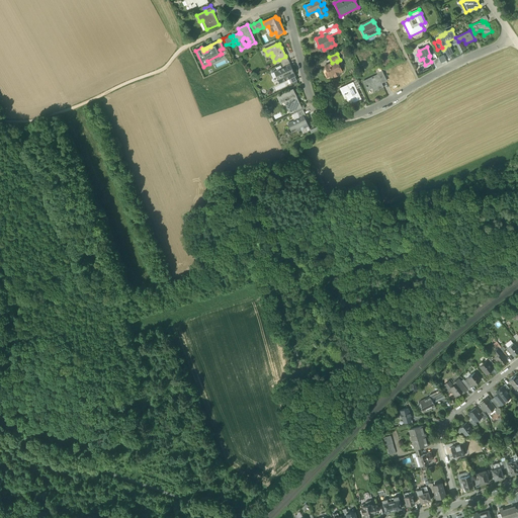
[(209,64),(222,59),(220,55),(207,61),(209,64)]
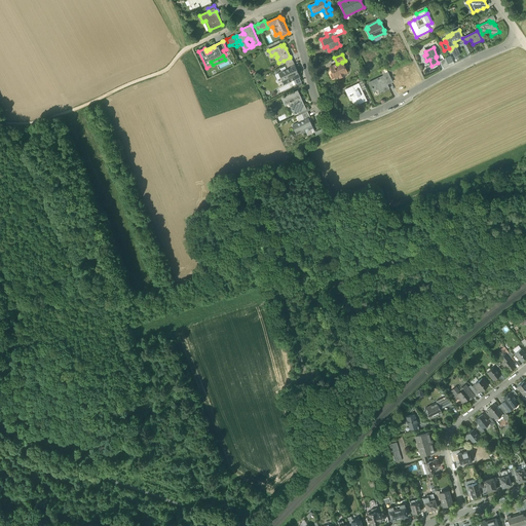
[(284,61),(286,65),(293,62),(291,57),(290,57),(290,58),(284,61)]
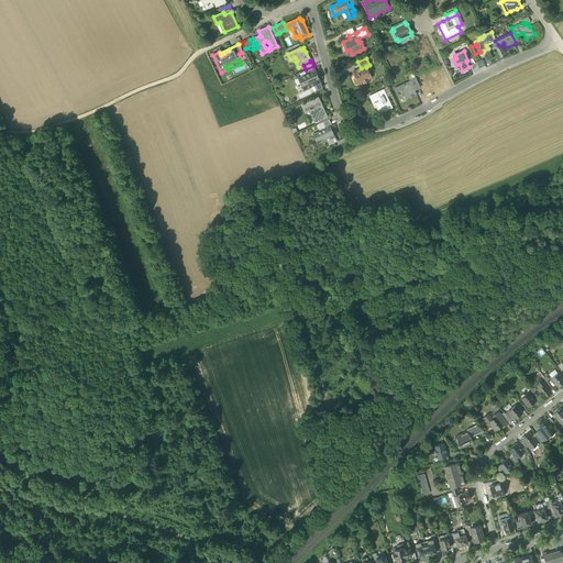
[(473,72),(479,68),(476,63),(470,66),(473,72)]
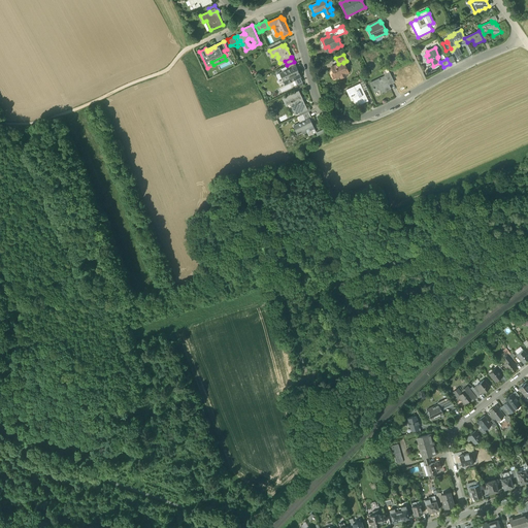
[(336,78),(340,76),(342,77),(344,76),(345,74),(344,74),(349,72),(343,63),(343,62),(338,64),(331,68),(334,74),(336,78)]
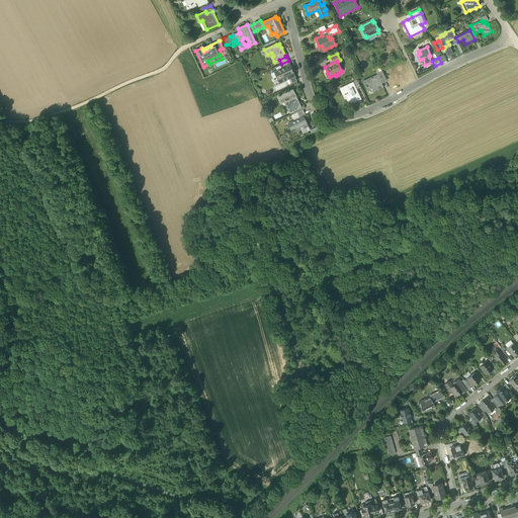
[(282,82),(287,80),(294,76),(295,76),(292,70),(290,70),(289,68),(290,67),(290,66),(289,65),(283,68),(282,69),(277,71),(275,72),(277,77),(279,76),(282,82)]
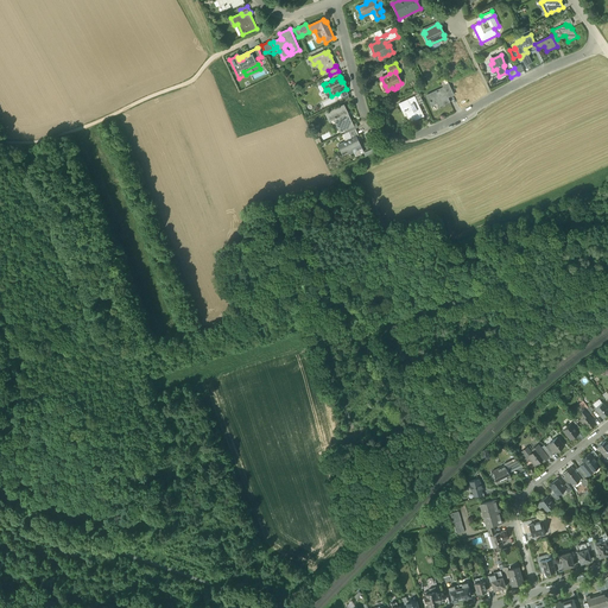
[(437,103),(439,107),(450,102),(448,97),(445,94),(447,94),(444,87),(444,88),(426,95),(430,103),(436,100),(437,103)]
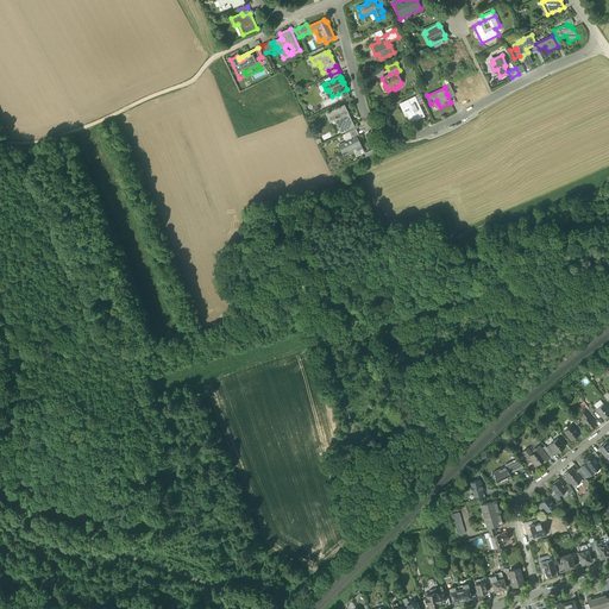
[(350,95),(346,89),(338,94),(340,99),(349,95),(350,95)]
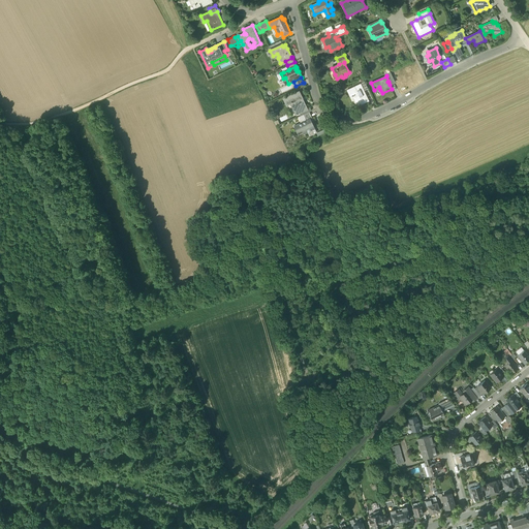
[(354,96),(359,105),(369,101),(363,90),(361,85),(360,85),(348,90),(351,97),(354,96)]
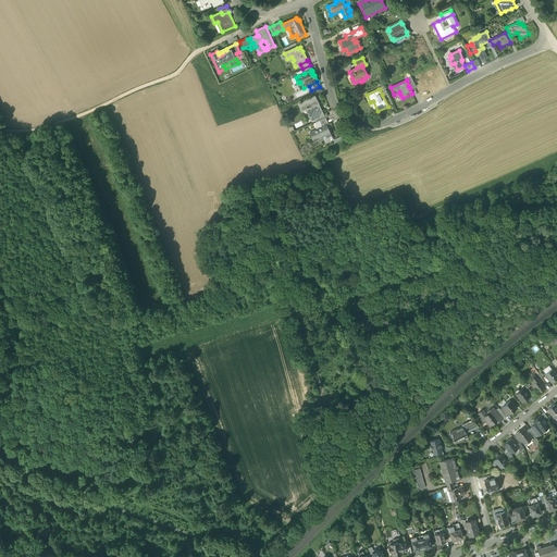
[(307,109),(312,121),(316,120),(323,115),(319,107),(317,104),(318,103),(314,97),(298,104),(302,111),(307,109)]
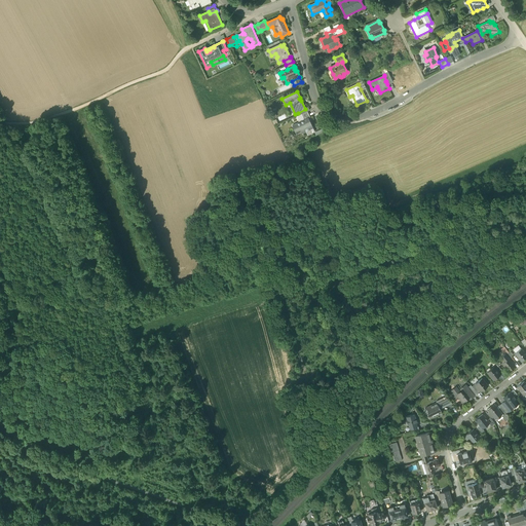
[(310,117),(307,112),(302,114),(304,120),(306,119),(307,119),(310,117)]
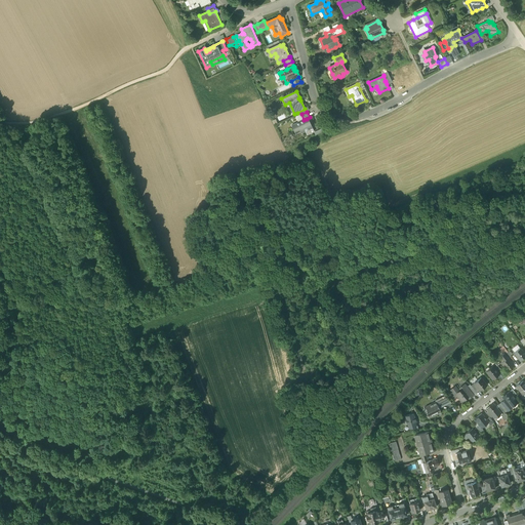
[(301,114),(298,115),(295,117),(298,122),(304,120),(301,114)]
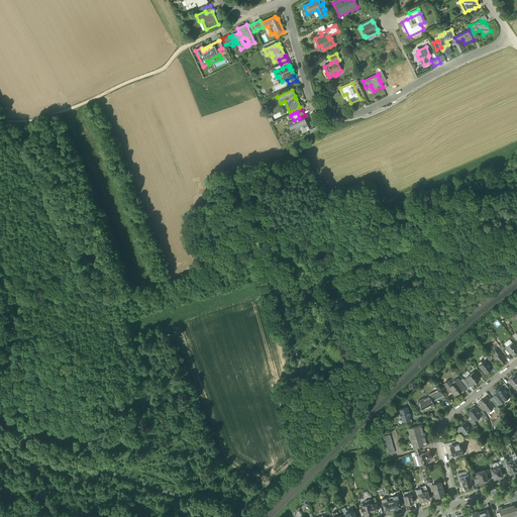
[(301,129),(303,133),(306,131),(305,129),(309,128),(304,119),(304,118),(303,119),(302,117),(301,117),(299,118),(294,120),(287,123),(290,129),(295,127),(297,130),(297,131),(301,129)]
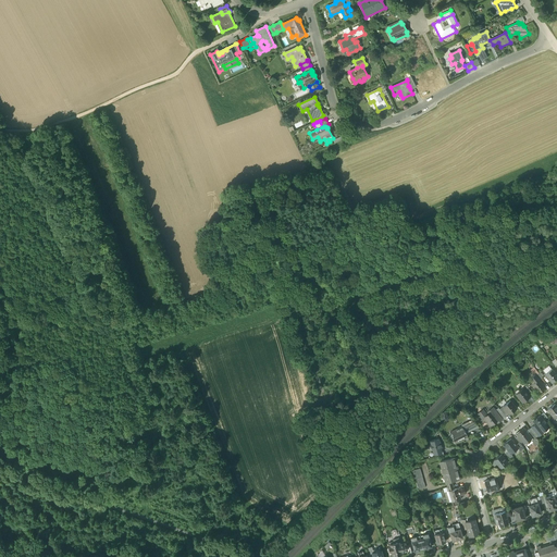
[(545,374),(552,383),(556,378),(556,375),(552,369),(546,373),(545,374)]
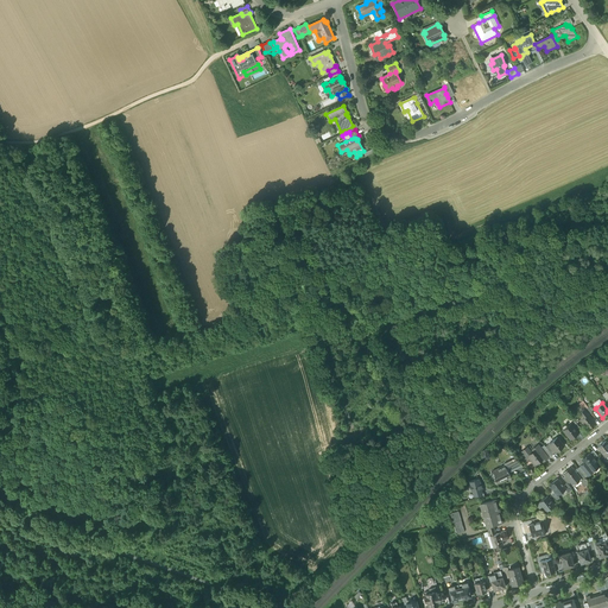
[(587,429),(588,429),(589,429),(590,428),(595,423),(589,416),(588,415),(584,417),(581,420),(586,428),(587,428),(587,429)]
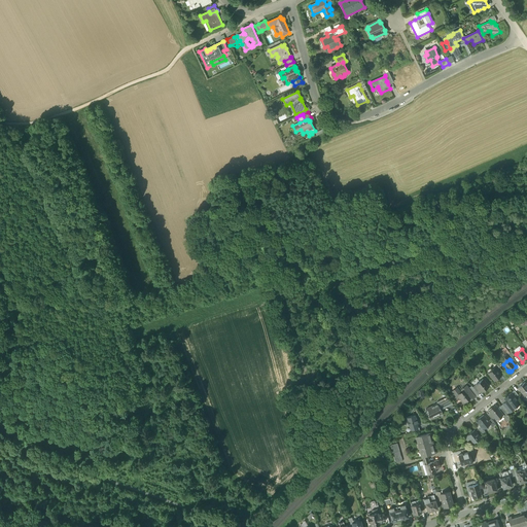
[(493,379),(495,381),(497,379),(501,376),(499,373),(495,367),(492,370),(490,369),(487,371),(489,373),(488,373),(493,379)]
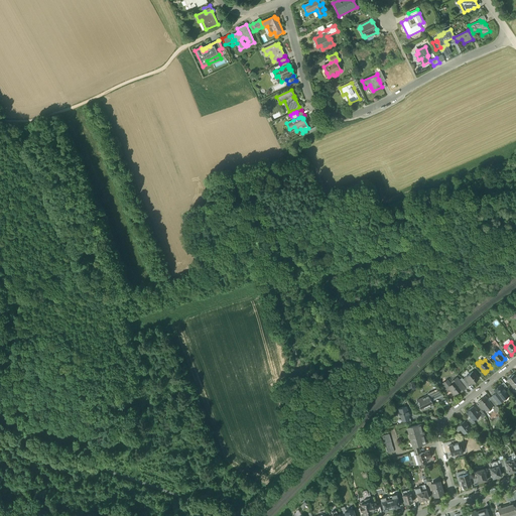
[(472,384),(479,379),(473,371),(466,377),(468,379),(472,384)]
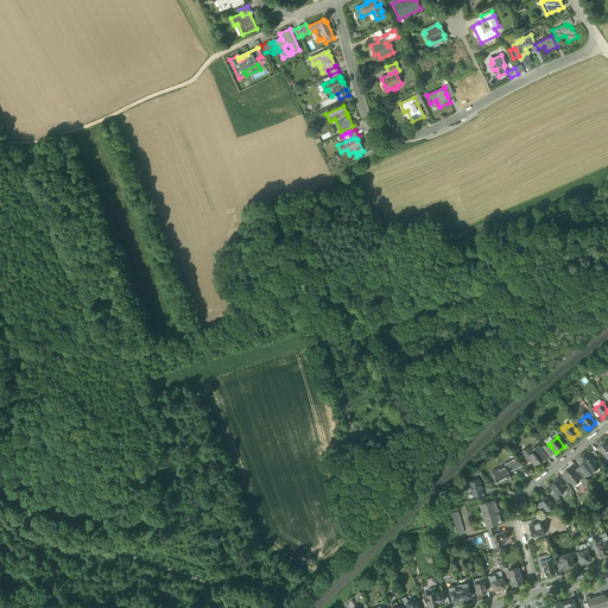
[(597,448),(606,457),(607,455),(607,444),(606,442),(597,448)]
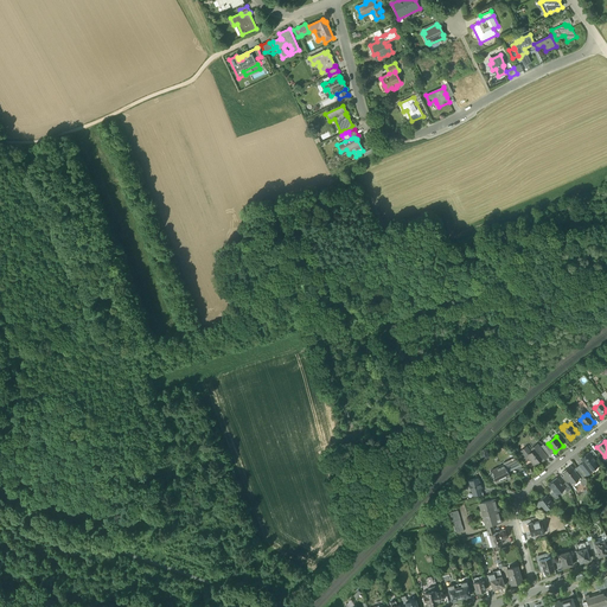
[(535,447),(536,448),(543,458),(544,459),(548,457),(541,447),(538,445),(535,447)]
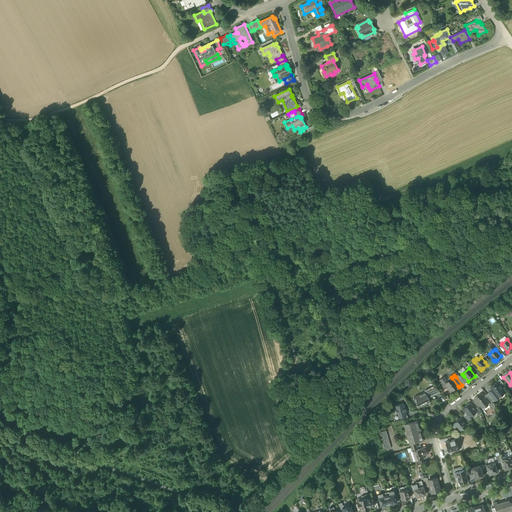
[(462,385),(465,383),(461,379),(459,376),(458,375),(456,377),(462,385)]
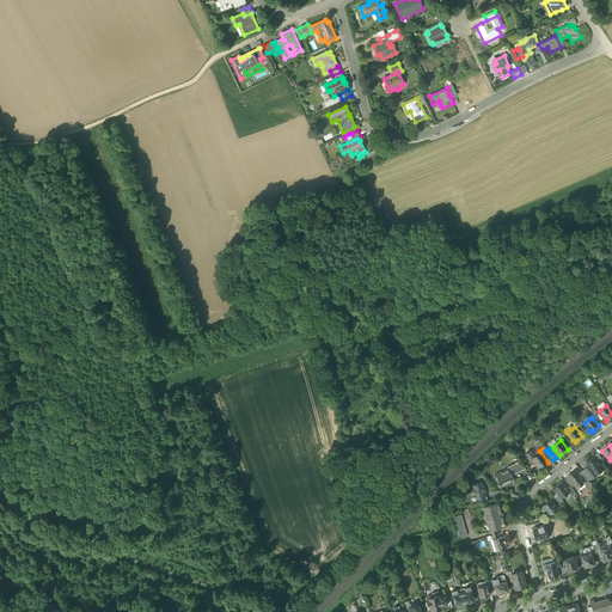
[(539,467),(548,461),(540,452),(536,457),(531,460),(532,460),(534,465),(537,464),(539,467)]
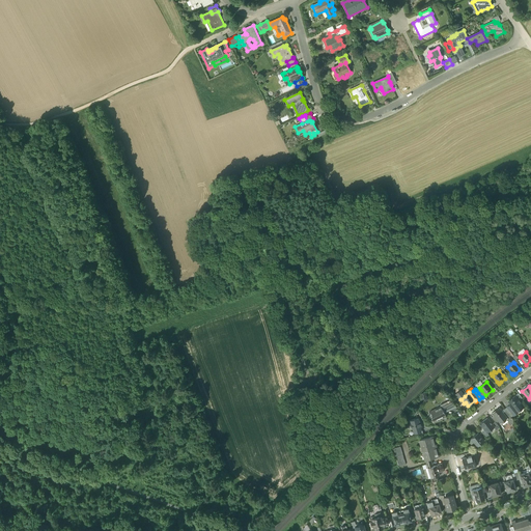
[(508,401),(510,404),(511,406),(515,411),(516,412),(524,407),(519,401),(515,396),(508,401)]
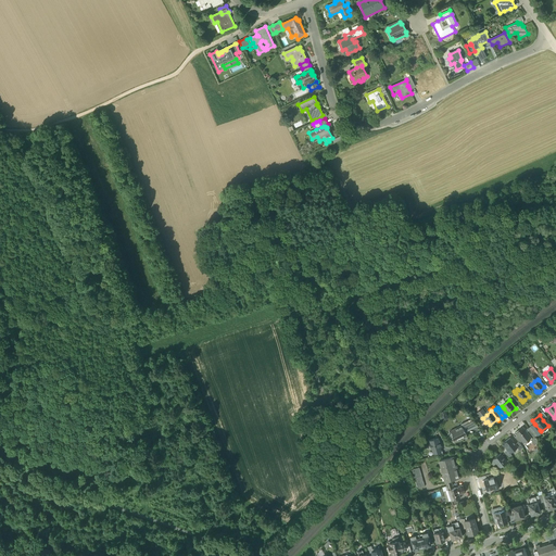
[(465,431),(470,428),(472,427),(469,420),(460,425),(462,426),(451,432),(453,437),(452,437),(452,438),(454,443),(467,437),(465,431)]
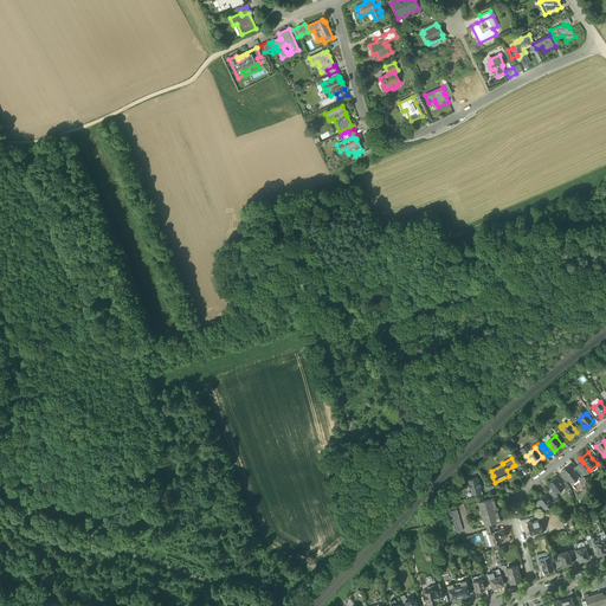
[(575,468),(584,477),(587,475),(587,474),(586,475),(585,471),(580,465),(579,465),(575,468)]
